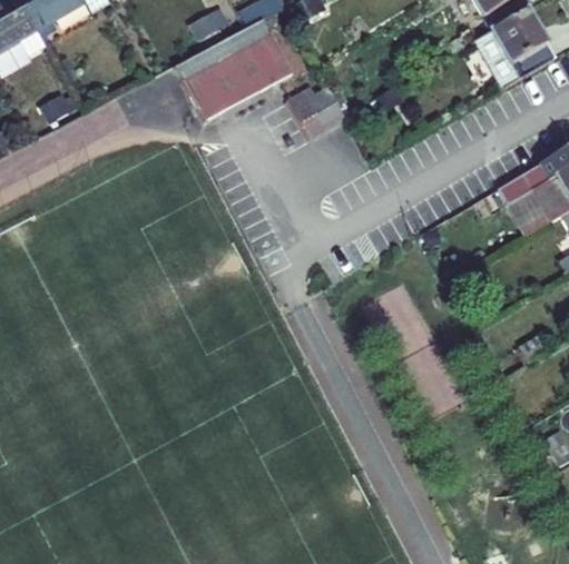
[(0,0),(0,69),(23,57),(25,50),(18,38),(36,28),(19,0),(0,0)]
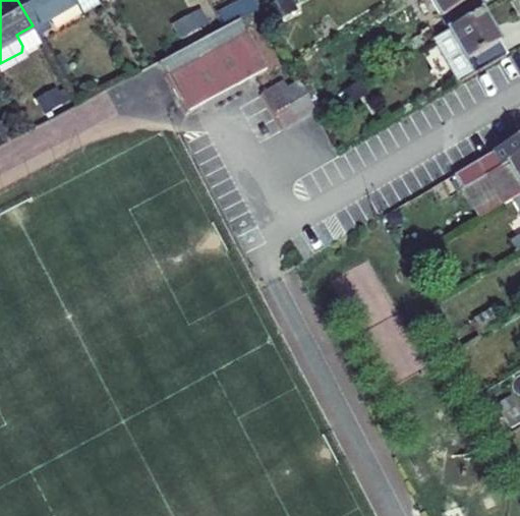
[(17,0),(33,25),(76,0),(83,11),(101,1),(101,0),(17,0)]
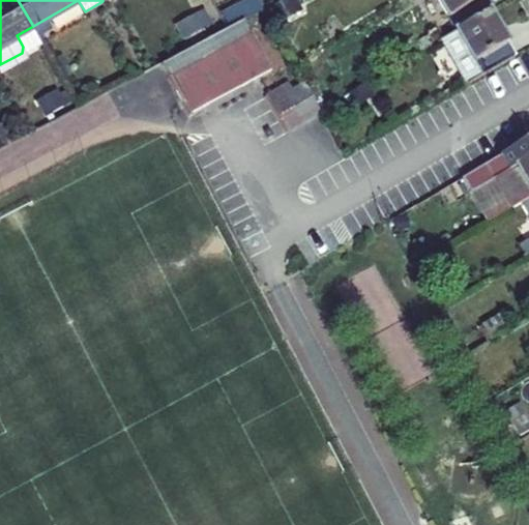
[(490,8),(483,0),(438,0),(454,29),(490,8)]
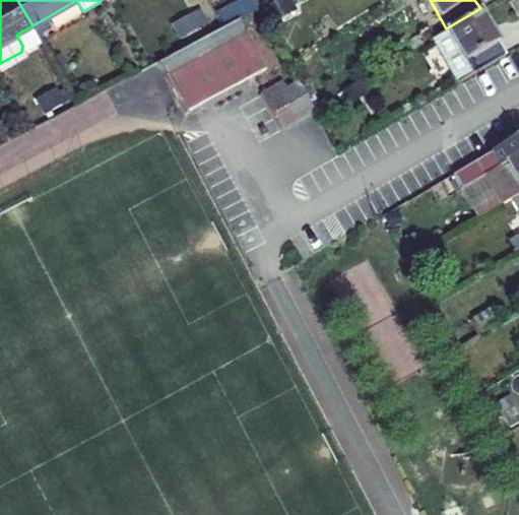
[(432,37),(458,80),(506,52),(480,8),(446,28),(432,37)]
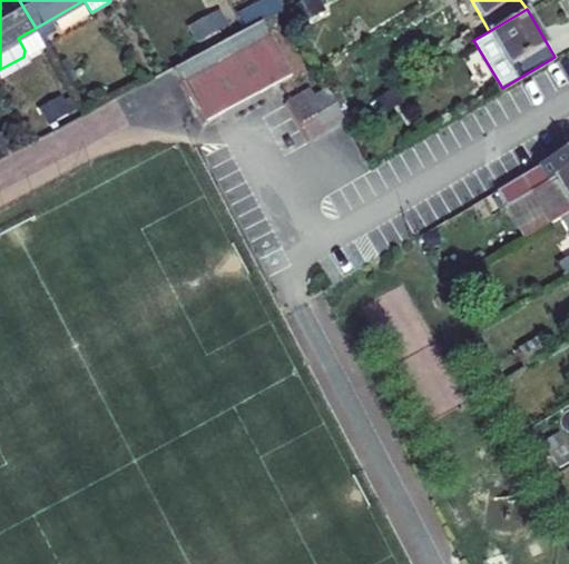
[(261,19),(173,66),(180,81),(270,35),(261,19)]
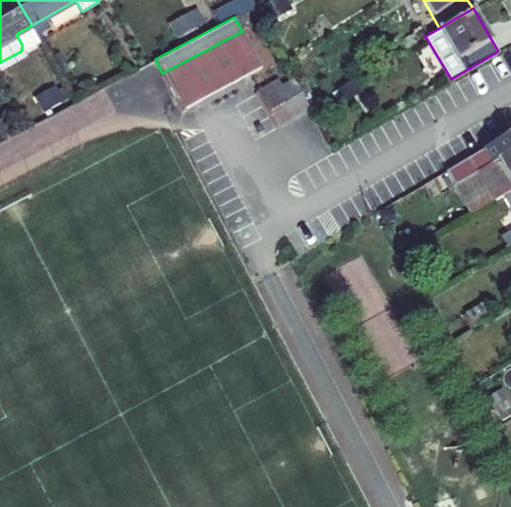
[(32,25),(16,34),(22,45),(21,51),(40,40),(32,25)]
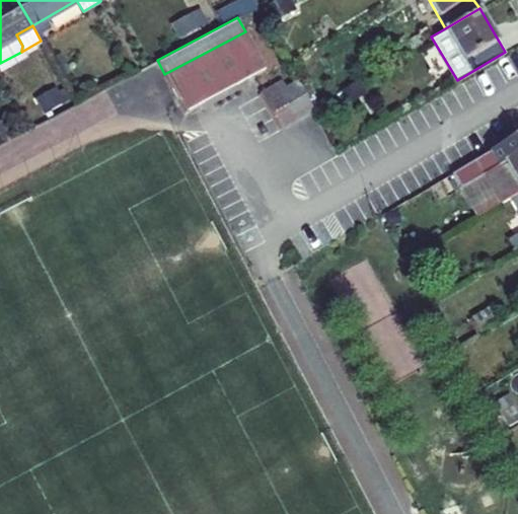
[(183,111),(197,103),(195,98),(248,70),(250,74),(265,67),(245,31),(164,74),(183,111)]
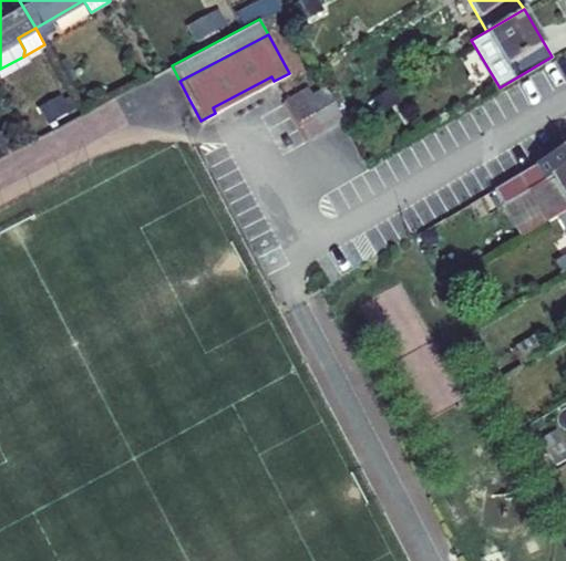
[(271,76),(213,107),(215,113),(274,81),(271,76)]
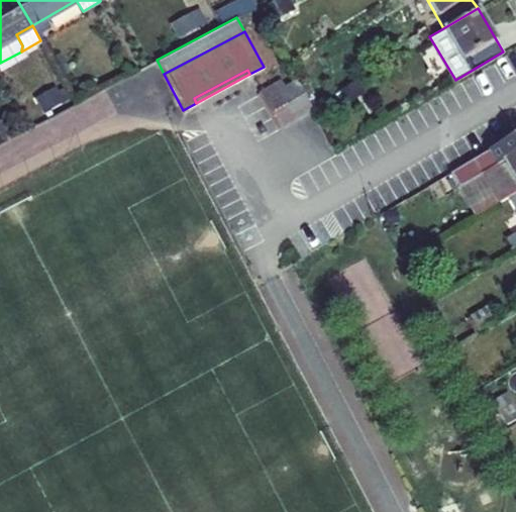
[(259,91),(280,126),(312,107),(295,79),(285,85),(281,78),(259,91)]
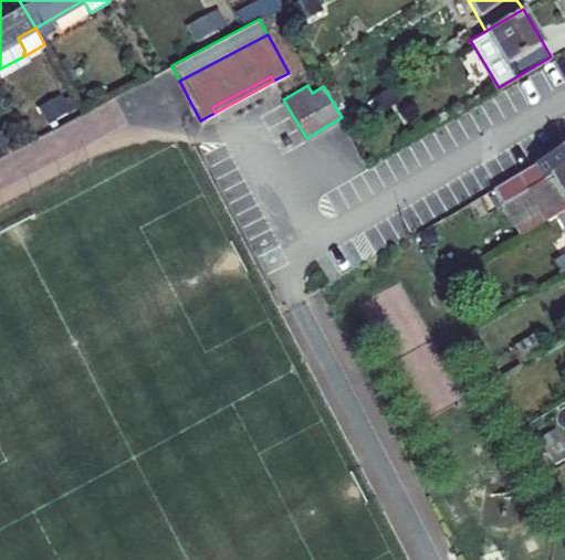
[(46,122),(63,115),(55,95),(40,101),(46,122)]
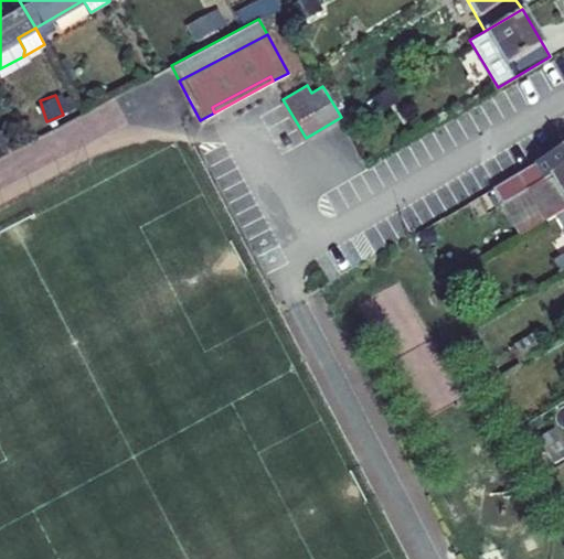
[(563,144),(492,186),(501,202),(528,186),(545,218),(555,213),(563,208),(563,144)]
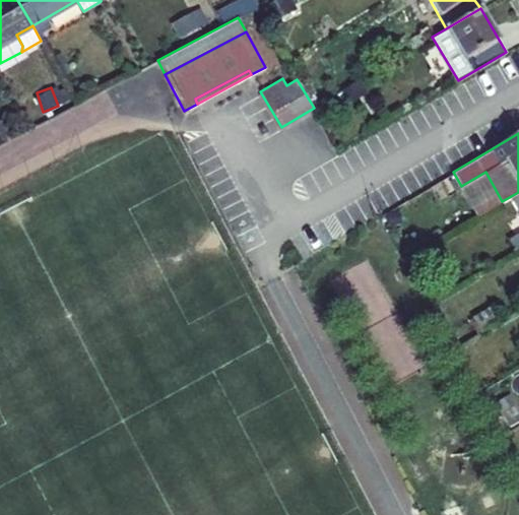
[(511,391),(497,399),(500,405),(515,397),(511,391)]
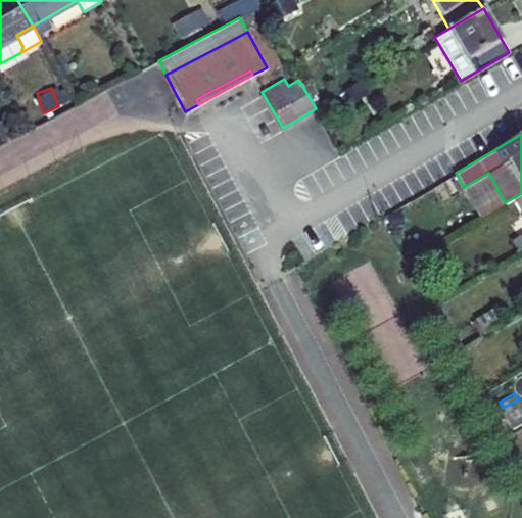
[(503,408),(514,426),(521,421),(521,406),(518,399),(503,408)]
